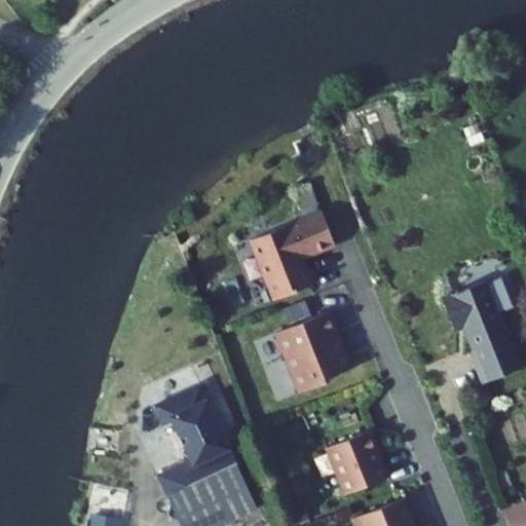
[(335,245),(323,212),(251,240),(274,300),(312,285),(311,282),(314,275),(311,267),(304,264),(302,258),(335,245)]
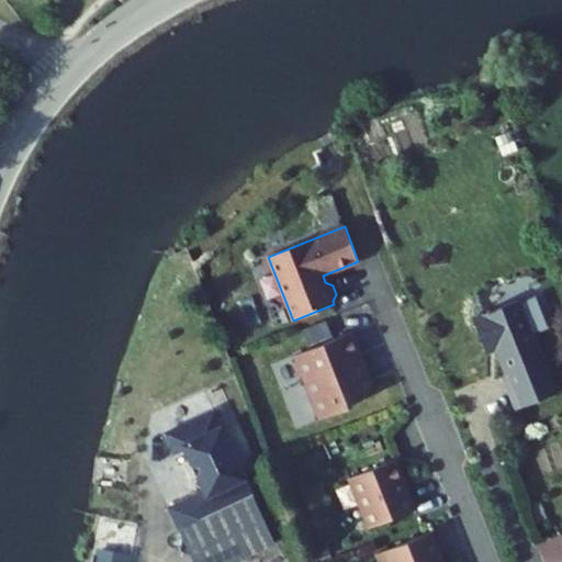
[(520,299),(473,317),(483,340),(494,337),(498,349),(507,374),(504,377),(516,409),(558,393),(534,333),(550,326),(538,296),(523,302),(520,299)]
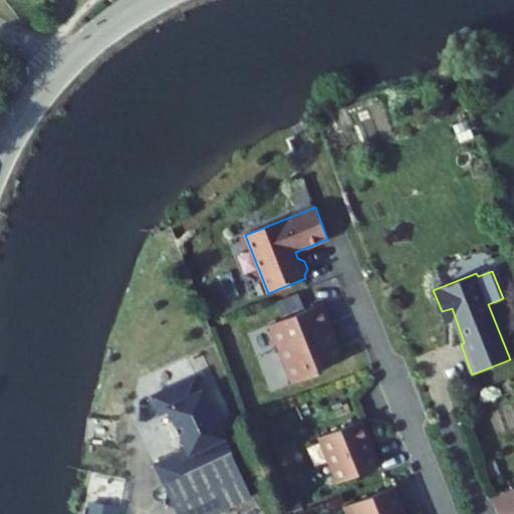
[(328,325),(320,305),(269,325),(271,331),(269,336),(272,343),(276,345),(291,383),(319,372),(322,366),(337,360),(342,347),(330,341),(324,327),(328,325)]
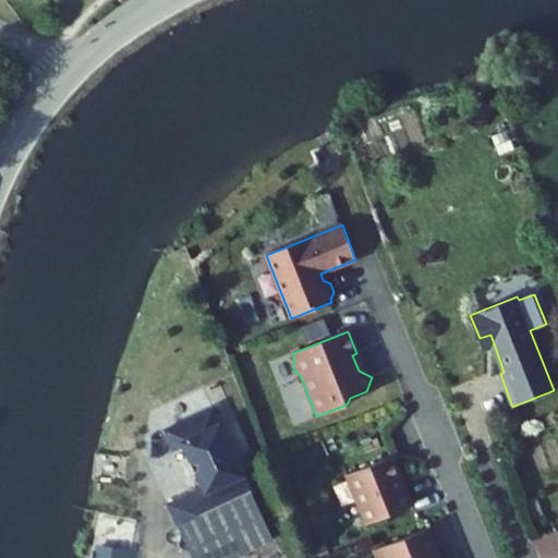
[(490,335),(480,338),(484,351),(495,347),(490,335)]
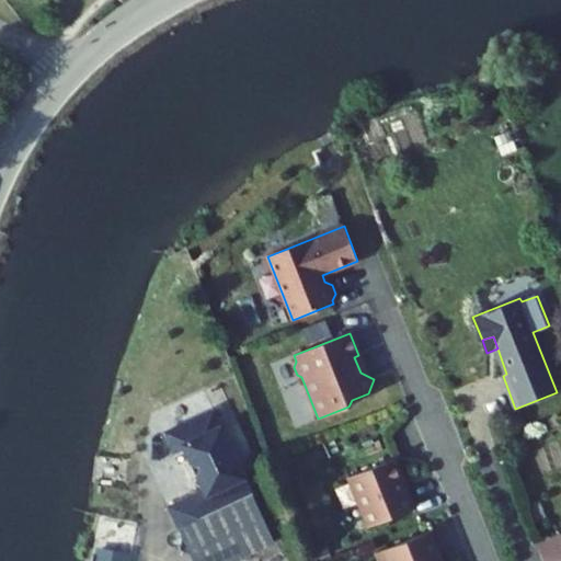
[(179,528),(253,494),(216,409),(164,433),(173,453),(183,448),(205,492),(171,507),(179,528)]
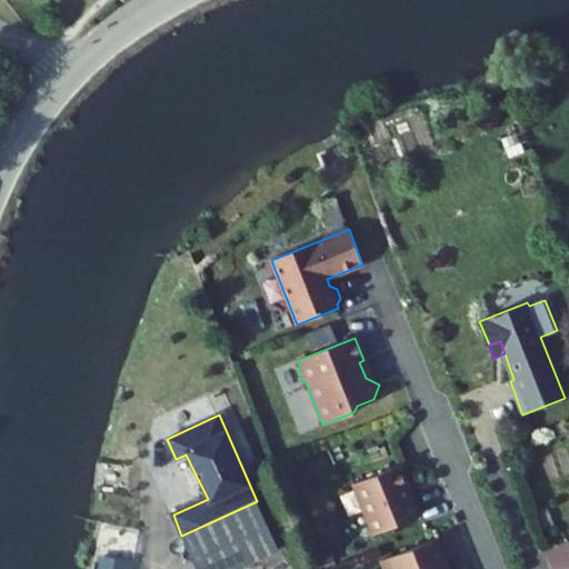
[(420,516),(400,466),(353,485),(373,535),(420,516)]
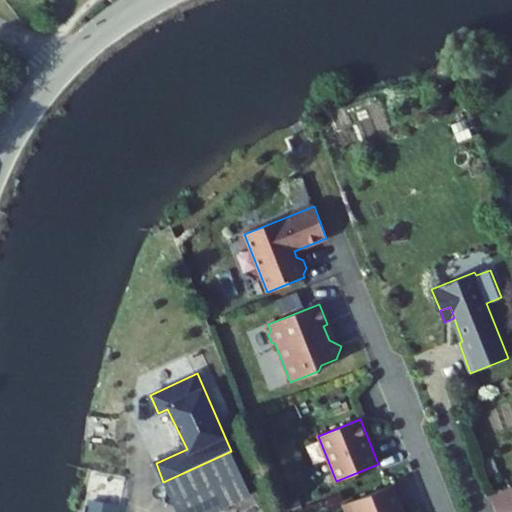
[(231,451),(163,482),(176,511),(212,511),(250,494),(231,451)]
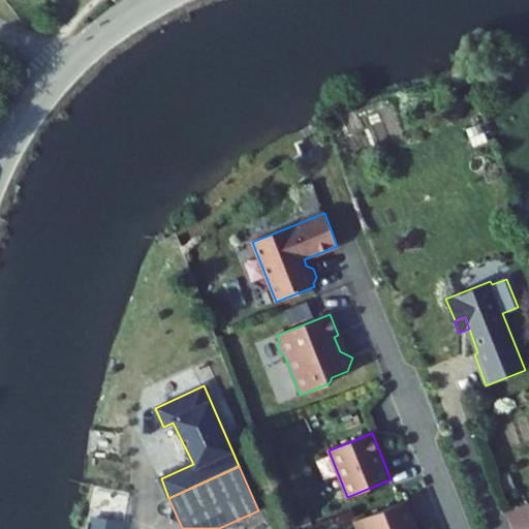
[(414,527),(405,502),(354,522),(358,528),(410,528),(414,527)]
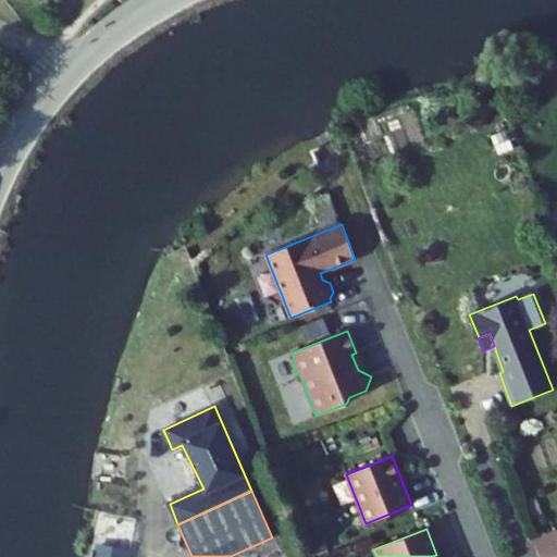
[(123,556),(126,546),(94,541),(89,556),(123,556)]
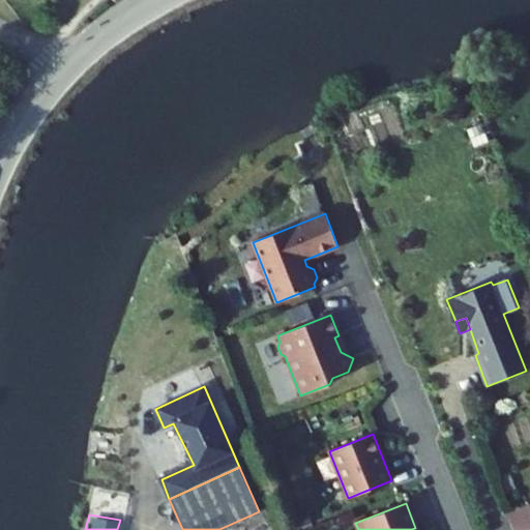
[(289,529),(286,521),(266,529),(289,529)]
